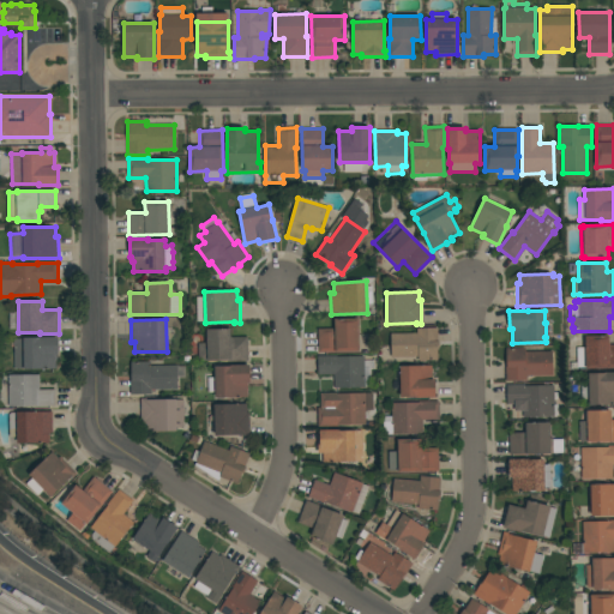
[(335,329),(335,319),(359,319),(359,351),(318,353),(318,329),(335,329)]
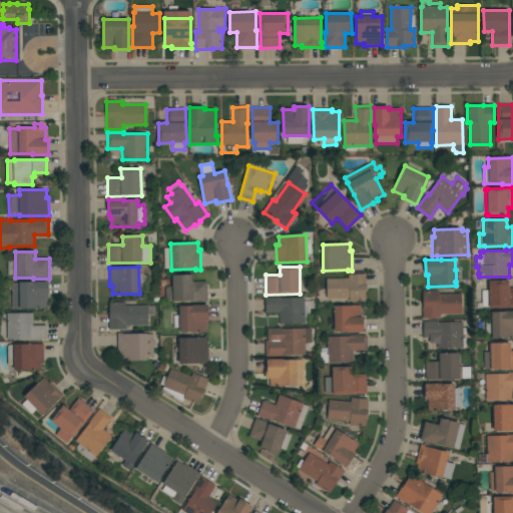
[(350,302),(350,298),(327,299),(327,280),(349,279),(349,275),(366,274),(367,292),(366,292),(366,302),(350,302)]
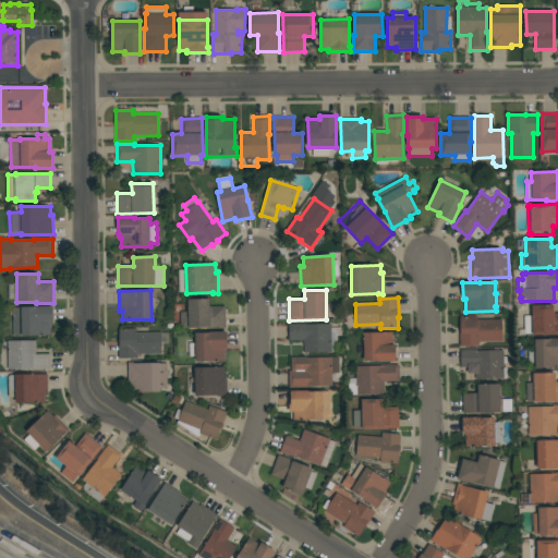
[(180,312),(187,312),(187,300),(209,299),(209,306),(226,306),(226,328),(207,329),(207,327),(181,328),(180,312)]
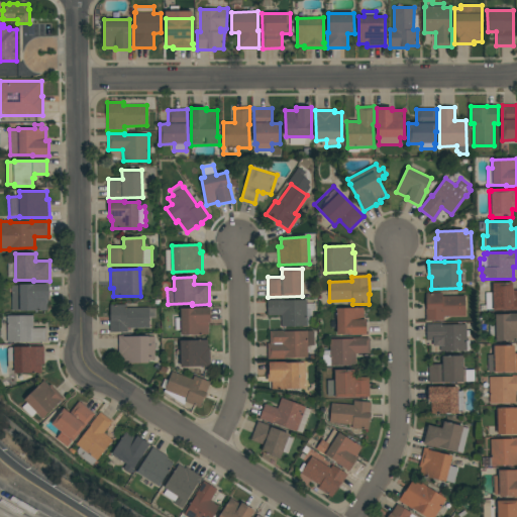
[(516,311),(494,311),(494,310),(487,310),(486,293),(493,293),(493,283),(513,283),(513,290),(516,290),(516,311)]
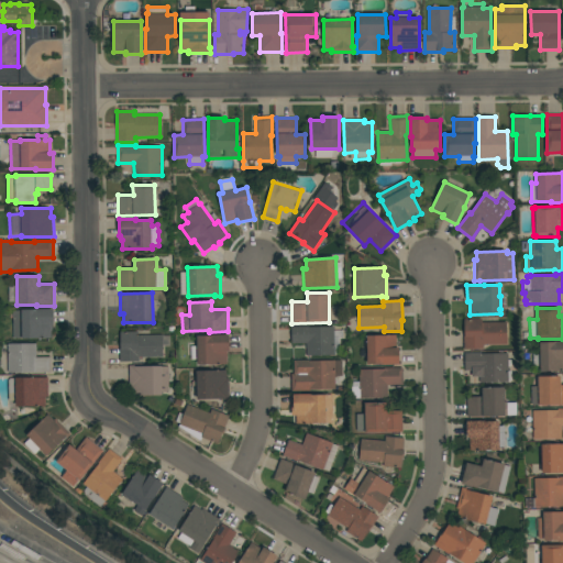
[(13,311),(22,311),(22,310),(37,310),(37,309),(54,309),(54,326),(51,326),(51,339),(13,339),(13,311)]
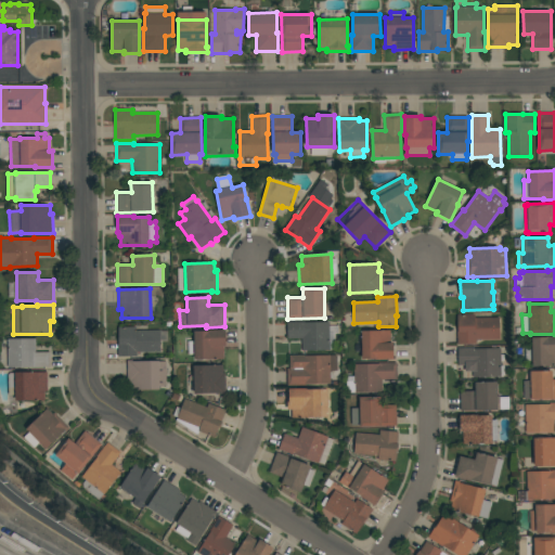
[(475,314),(475,318),(499,318),(500,339),(476,339),(476,345),(457,345),(456,332),(457,332),(457,314),(475,314)]
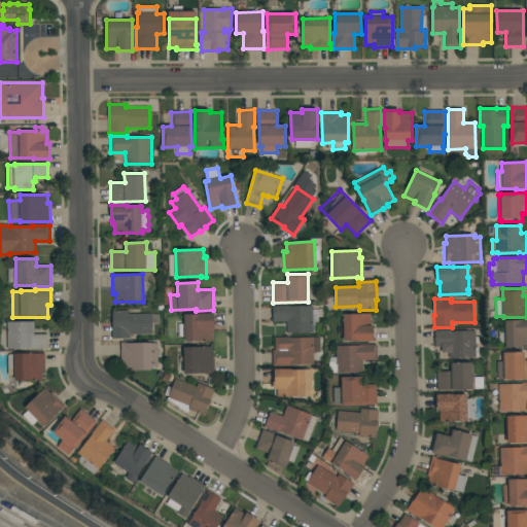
[(289,306),(289,307),(313,306),(313,332),(287,334),(286,322),(273,322),(273,306),(289,306)]
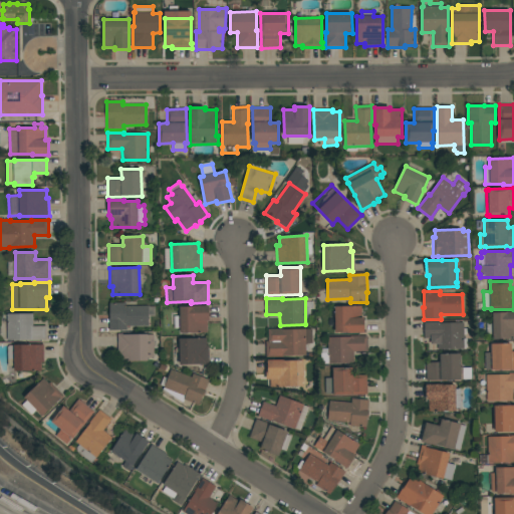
[(125,303),(125,306),(156,306),(156,317),(149,317),(149,326),(126,326),(127,330),(109,330),(109,318),(109,303),(125,303)]
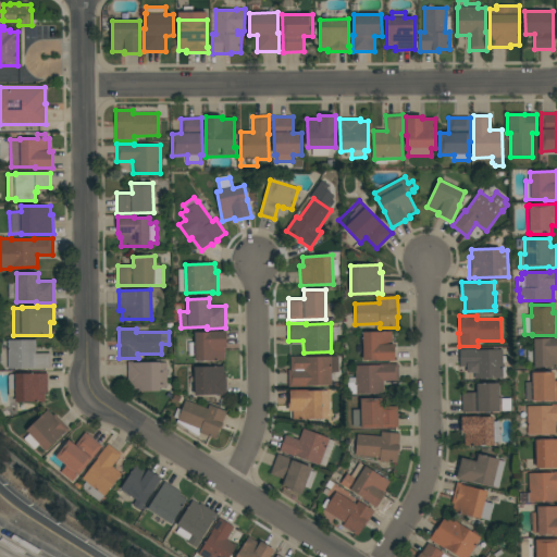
[(195,333),(210,332),(226,331),(227,347),(225,347),(225,360),(196,361),(195,333)]
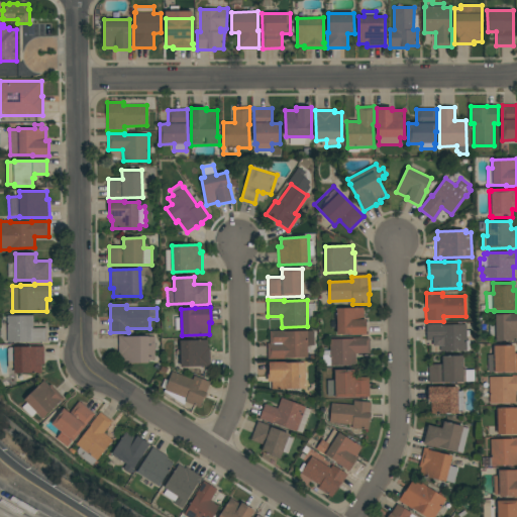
[(336,309),(364,308),(365,319),(367,319),(367,335),(350,335),(350,334),(337,334),(336,309)]
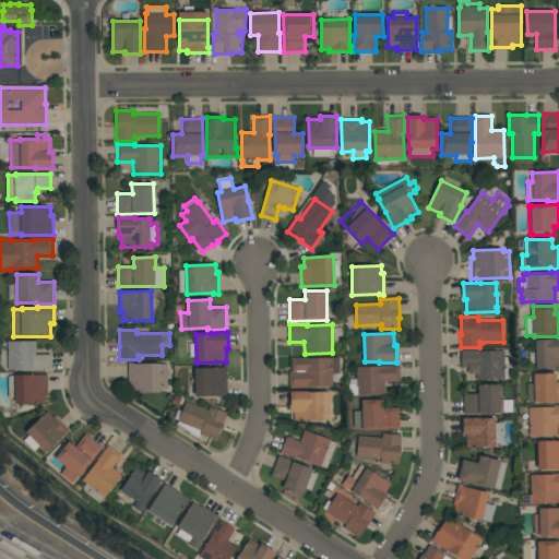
[(558,339),(558,368),(536,369),(536,364),(530,364),(530,352),(536,351),(536,341),(551,340),(558,339)]
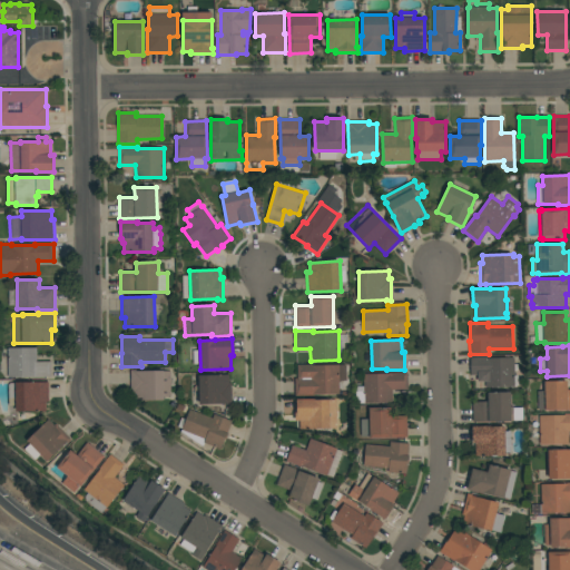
[(51,376),(8,377),(8,349),(37,349),(37,362),(51,362),(51,376)]
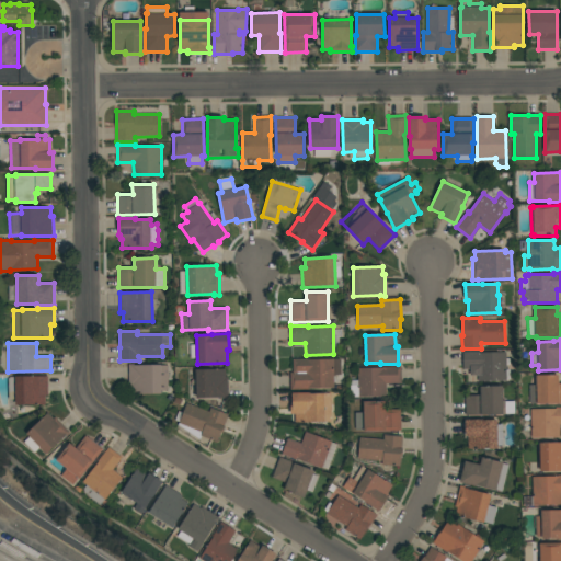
[(479,352),(479,353),(506,352),(506,381),(505,381),(505,382),(480,384),(480,381),(478,381),(478,376),(470,376),(470,369),(464,369),(464,352),(479,352)]
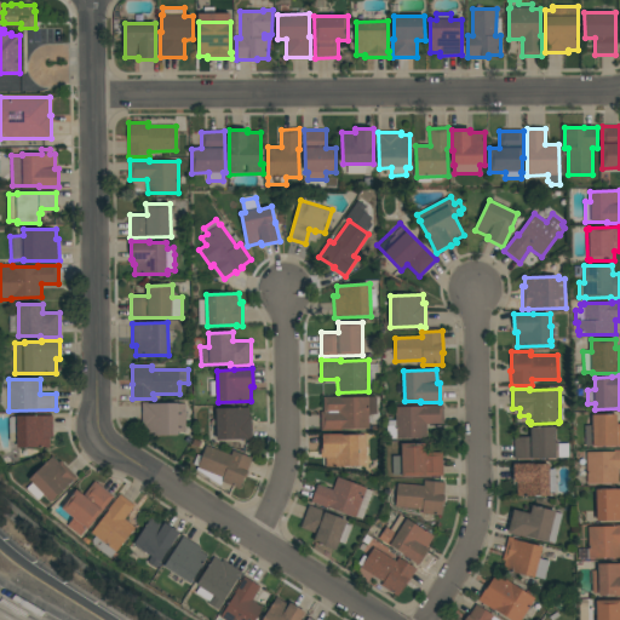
[(339,396),(339,397),(377,397),(377,415),(371,415),(371,423),(369,423),(369,430),(321,431),(321,412),(323,412),(323,397),(339,396)]
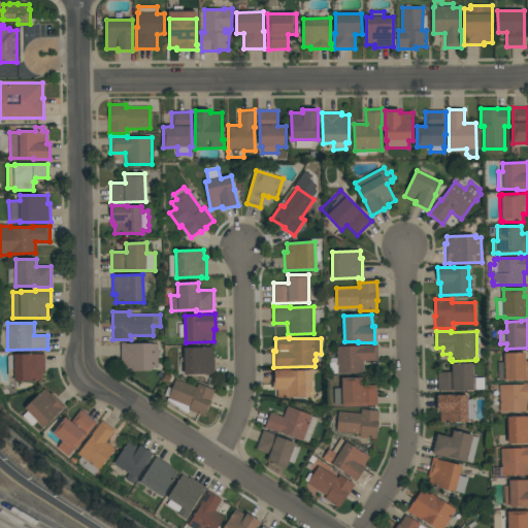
[(123,363),(122,363),(122,343),(126,343),(159,344),(158,366),(157,368),(152,368),(152,370),(123,371),(123,363)]
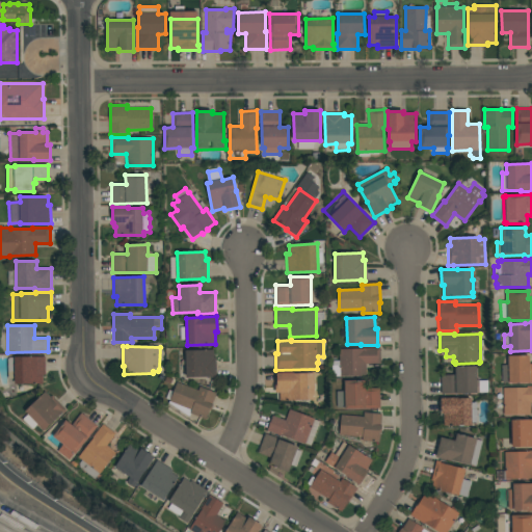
[(380,348),(380,364),(366,364),(366,376),(333,377),(333,361),(340,361),(339,349),(363,349),(363,348),(380,348)]
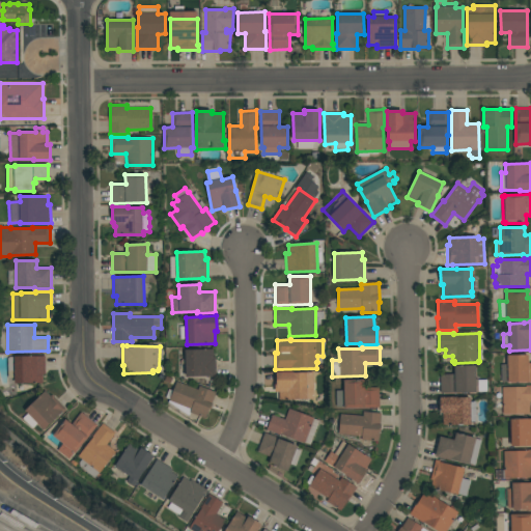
[(214,350),(214,357),(216,357),(216,376),(186,378),(186,350),(214,350)]
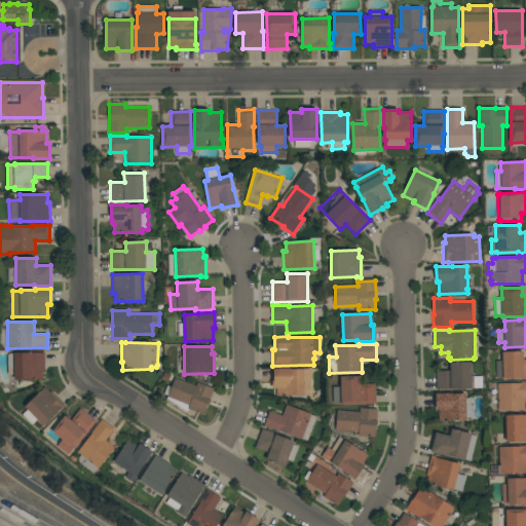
[(523,351),(524,360),(525,360),(525,378),(503,379),(503,378),(494,379),(493,371),(499,371),(499,359),(502,359),(502,352),(523,351)]
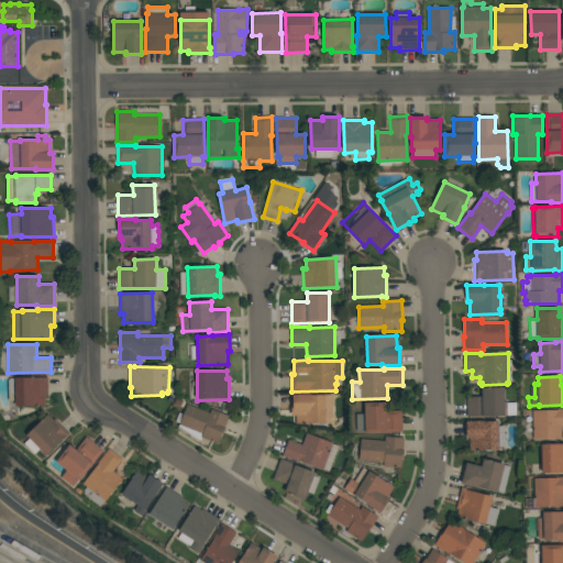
[(48,397),(45,397),(45,406),(15,407),(15,401),(10,401),(9,401),(9,400),(9,381),(9,379),(10,378),(15,378),(47,377),(48,397)]
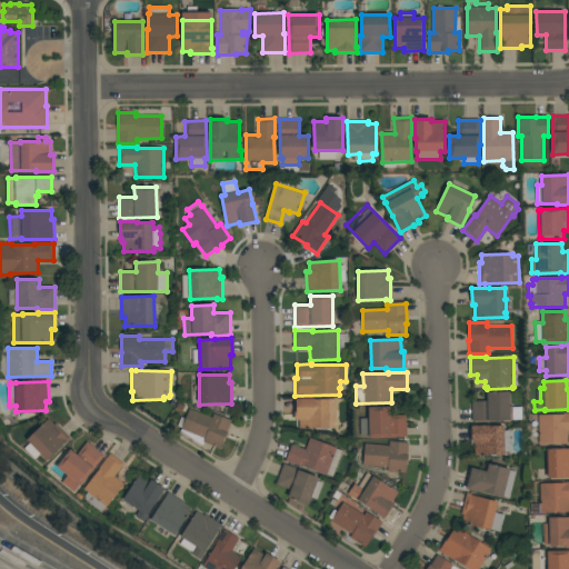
[(510,420),(472,421),(471,401),(487,401),(487,392),(510,391),(510,420)]
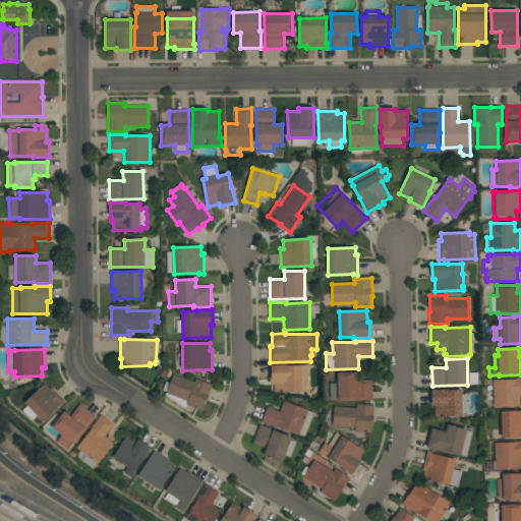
[(301,392),(274,393),(274,381),(272,381),(271,365),(289,364),(289,365),(301,365),(301,392)]
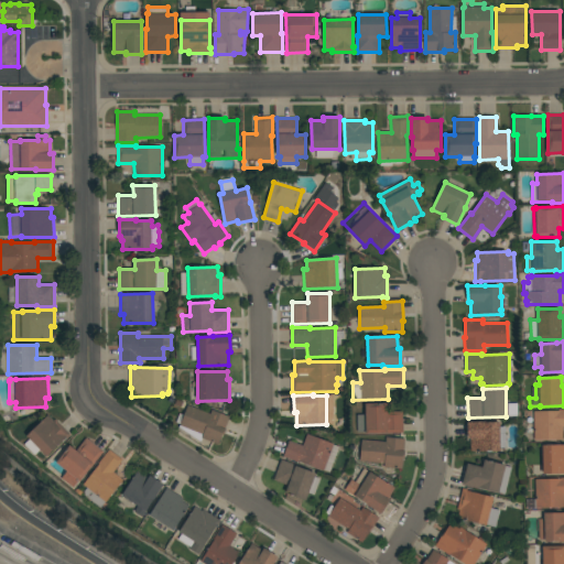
[(403,433),(366,434),(366,433),(357,433),(357,415),(365,415),(365,403),(387,403),(387,412),(402,412),(403,433)]
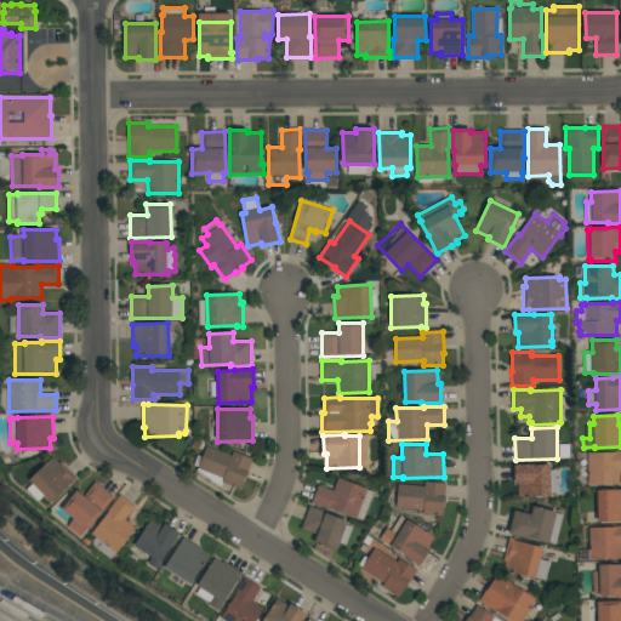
[(198,455),(203,457),(206,446),(232,456),(233,451),(252,460),(248,472),(249,472),(246,480),(244,479),(240,490),(223,483),(222,486),(197,472),(199,467),(194,465),(198,455)]
